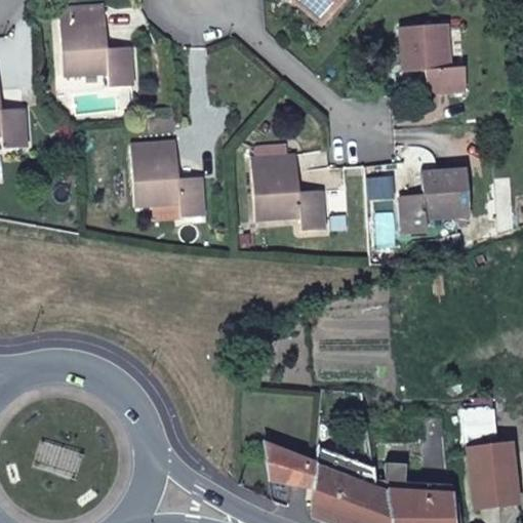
[(294,0),(323,25),(344,0),(294,0)]
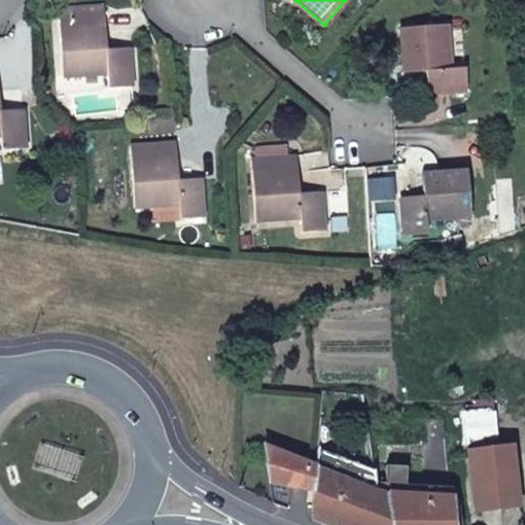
[(61,6),(61,13),(65,75),(109,72),(110,84),(135,83),(132,46),(109,47),(106,3),(61,6)]
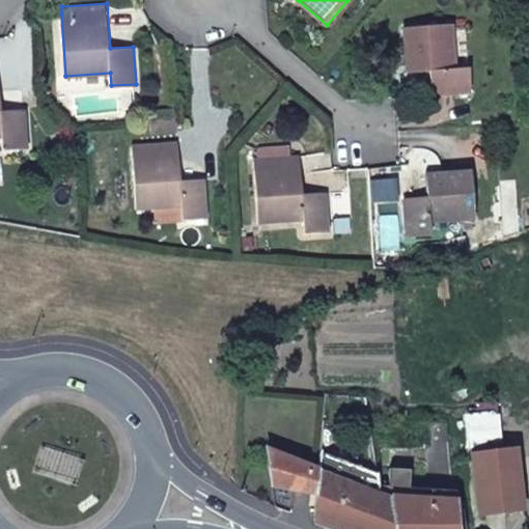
[(454,24),(405,28),(408,72),(432,71),(434,93),(471,90),(470,68),(457,68),(454,24)]
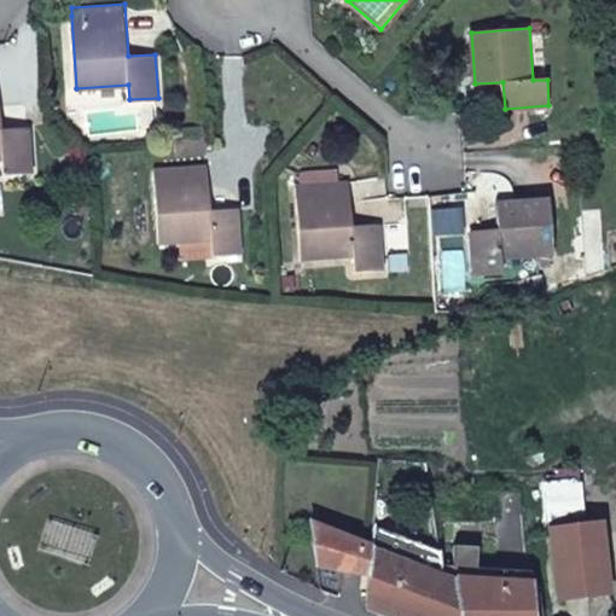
[(0,86),(0,85),(0,158),(4,160),(5,172),(33,170),(29,127),(4,128),(0,86)]
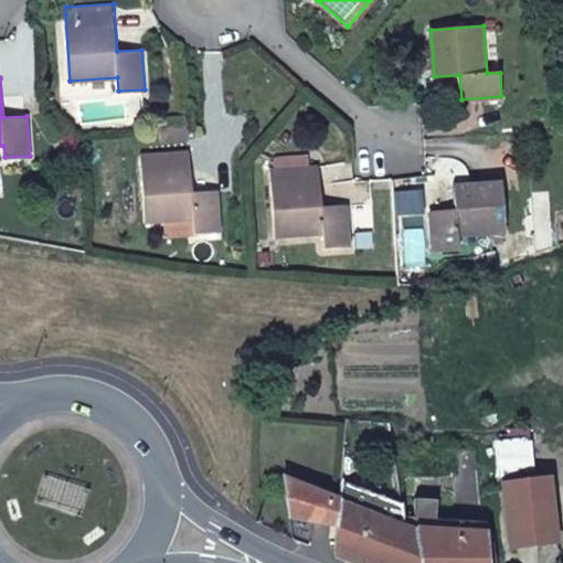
[(189,136),(188,125),(159,127),(160,138),(189,136)]
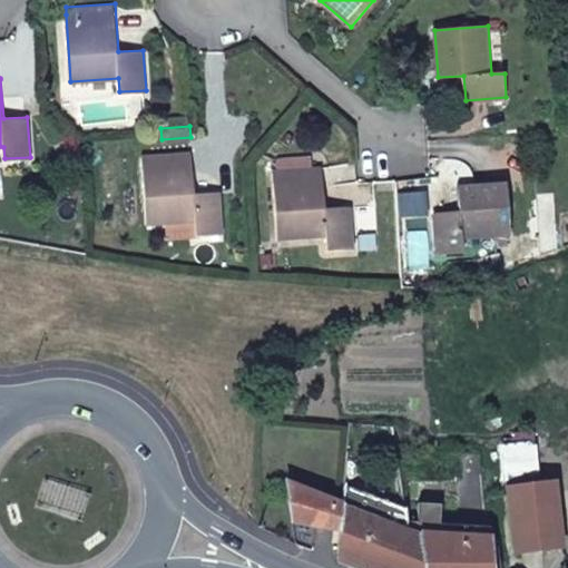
[(80,135),(69,136),(71,164),(81,164),(80,135)]
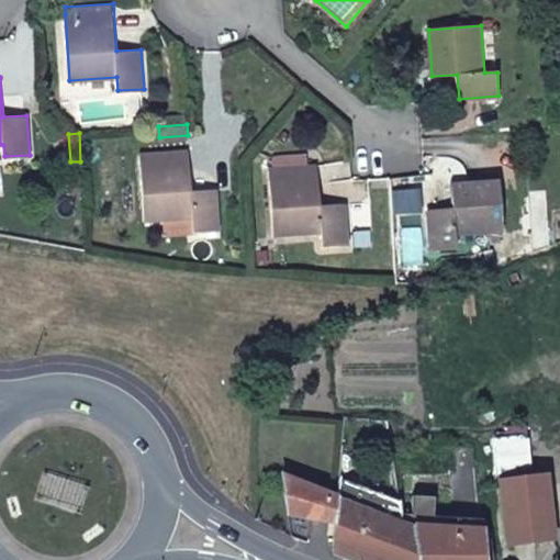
[(190,150),(143,154),(146,220),(193,217),(194,232),(220,230),(216,189),(193,190),(190,150)]
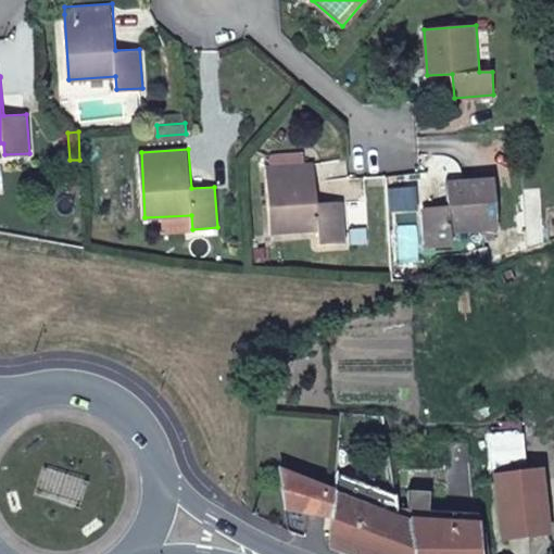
[(268,167),(273,230),(317,228),(319,242),(345,241),(343,201),(318,202),(316,164),(306,165),(305,154),(273,155),(274,167),(268,167)]
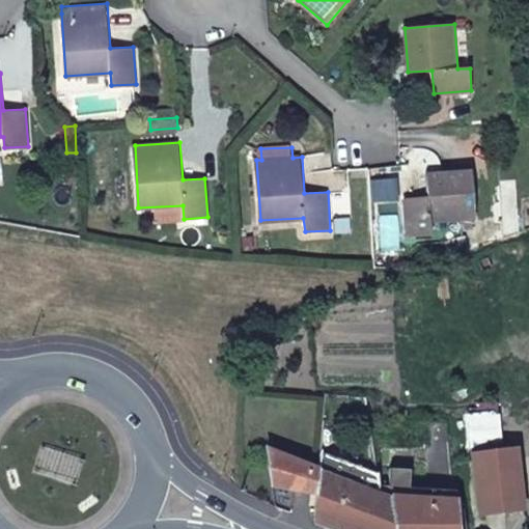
[(475,219),(472,170),(427,173),(428,195),(406,196),(407,237),(430,235),(430,222),(475,219)]
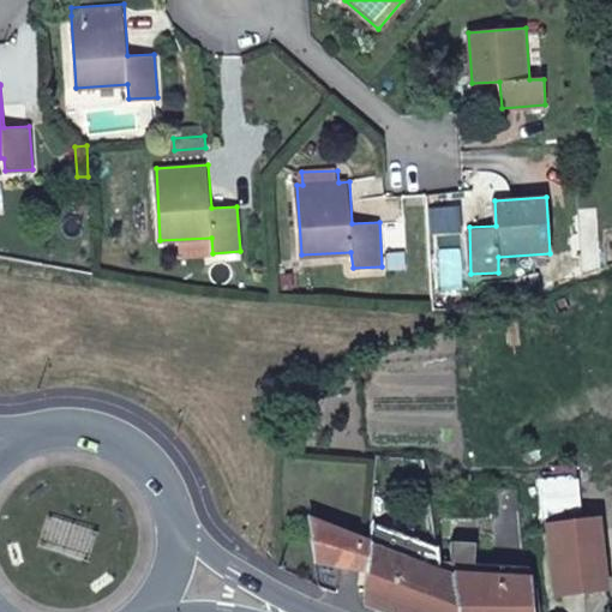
[(366,604),(369,540),(312,519),(322,583),(339,591),(341,569),(366,573),(366,604)]
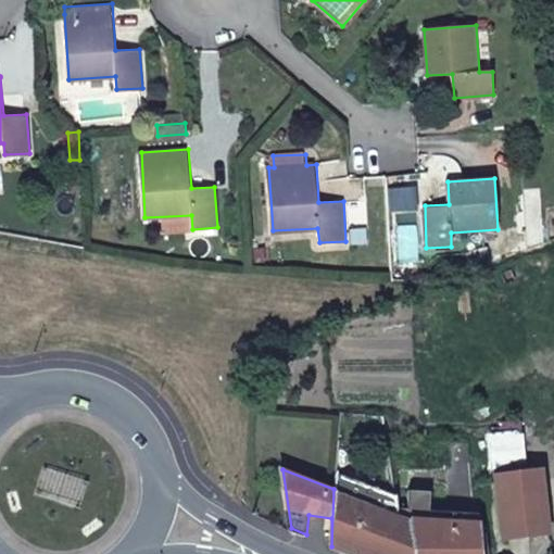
[(549,532),(542,470),(498,475),(504,537),(549,532)]
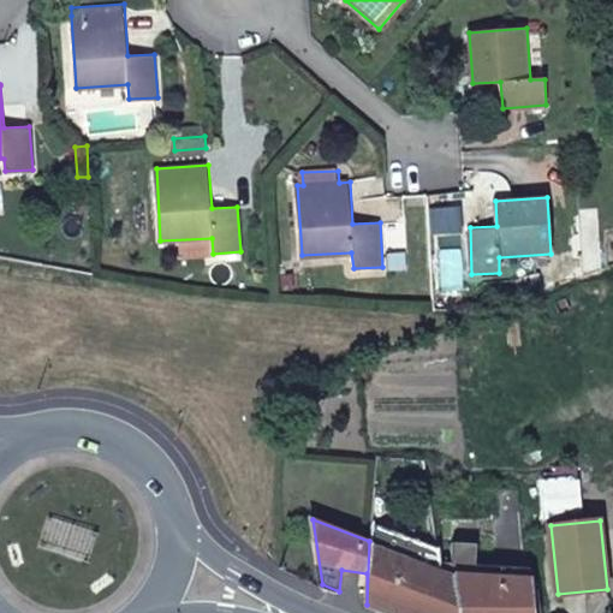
[(391,527),(384,547),(415,559),(422,539),(391,527)]
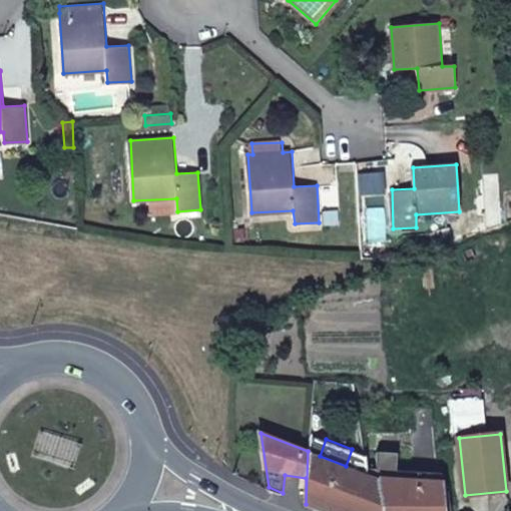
[(320,456),(308,451),(306,504),(322,510),(380,510),(378,480),(367,474),(346,466),(320,456)]
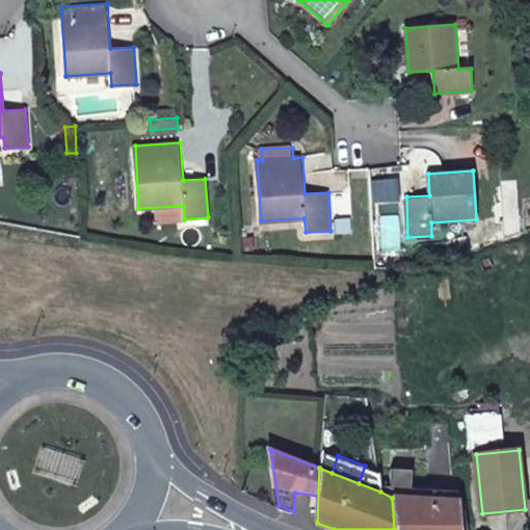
[(394,477),(394,485),(413,486),(412,478),(394,477)]
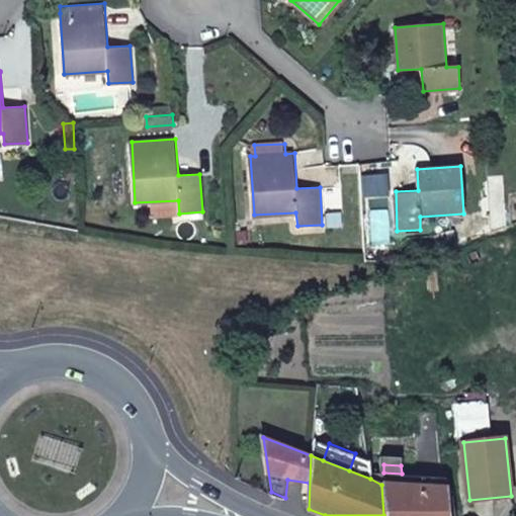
[(450,515),(447,485),(447,477),(402,474),(383,473),(371,471),(370,479),(381,485),(383,515),(450,515)]
